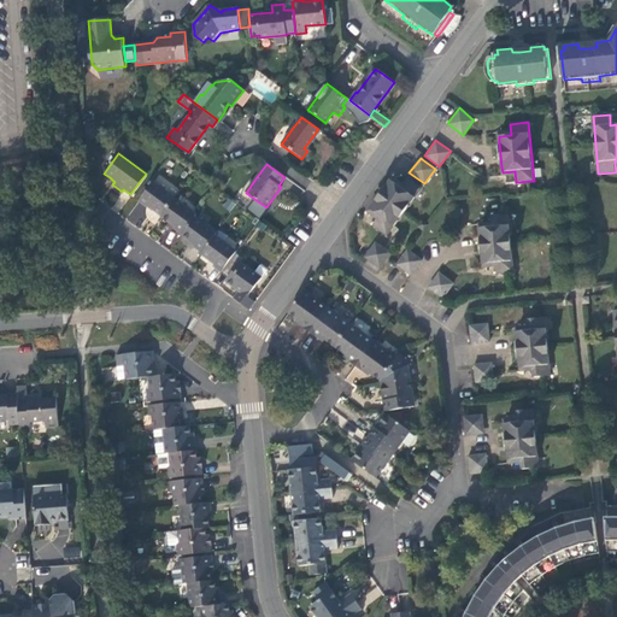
[(386,235),(421,188),(407,178),(400,188),(391,180),(386,187),(375,201),(369,209),(378,216),(372,225),(386,235)]
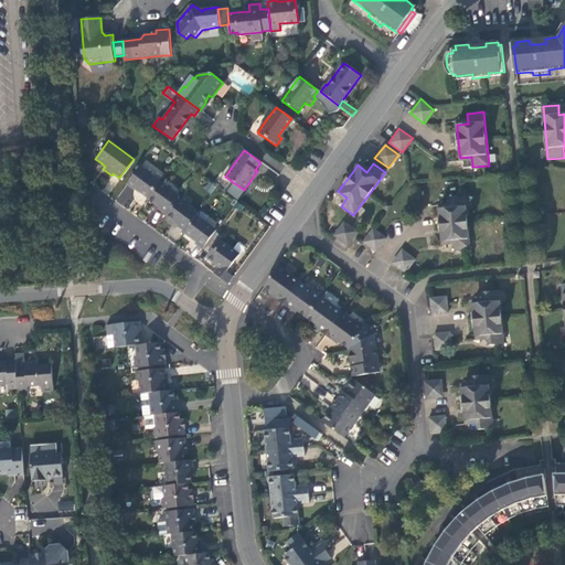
[(160,182),(140,167),(127,184),(134,189),(134,188),(137,190),(139,192),(140,192),(148,198),(160,182)]
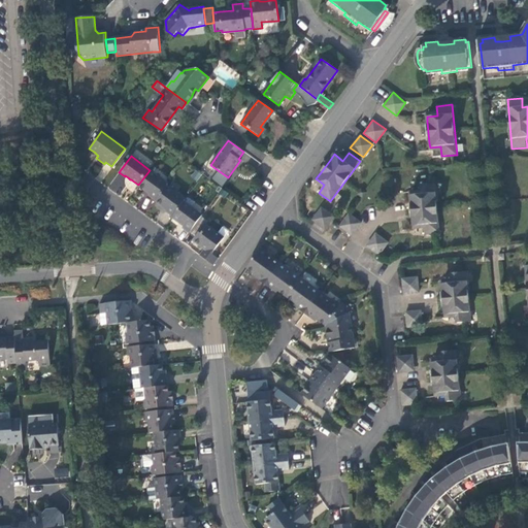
[(146,195),(155,201),(166,186),(167,184),(150,170),(138,185),(137,186),(144,191),(149,194),(146,195)]
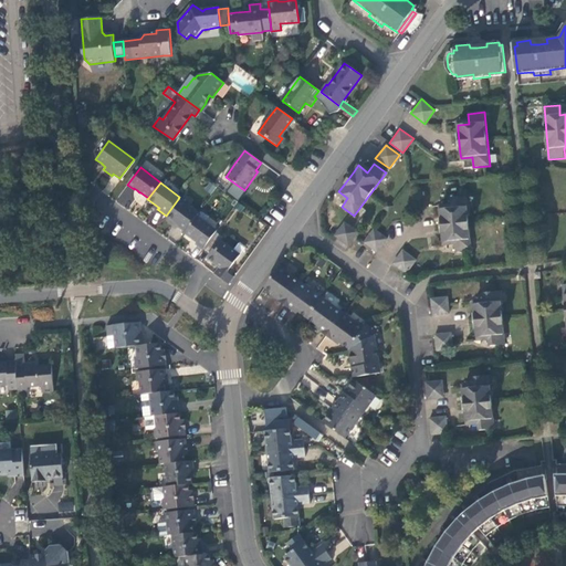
[(471,251),(465,197),(450,198),(451,209),(439,210),(440,219),(441,236),(442,243),(454,242),(454,252),(471,251)]
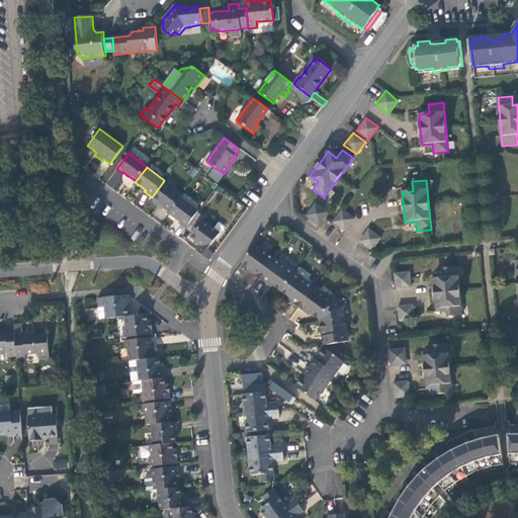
[(181,196),(163,182),(152,197),(157,200),(157,202),(159,203),(162,206),(162,207),(169,212),(180,198),(181,196)]
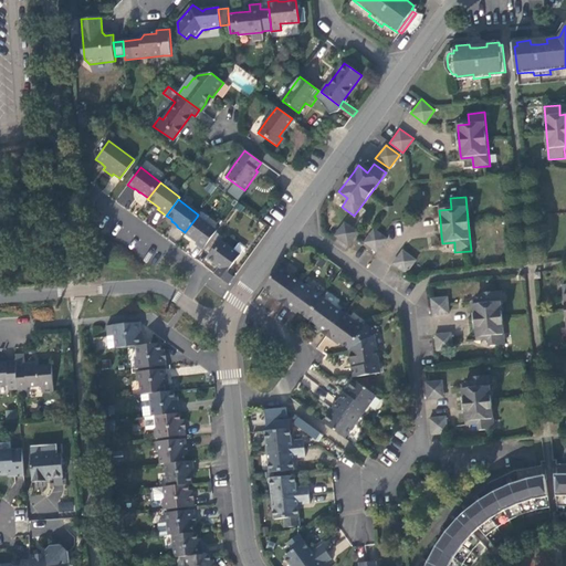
[(392,207),(386,202),(383,208),(388,212),(392,207)]
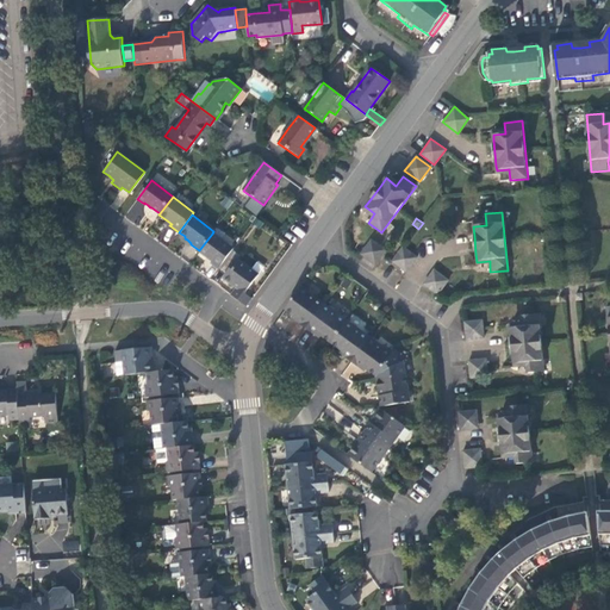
[(234,249),(212,234),(199,250),(199,251),(207,259),(211,261),(210,262),(219,269),(232,251),(234,249)]
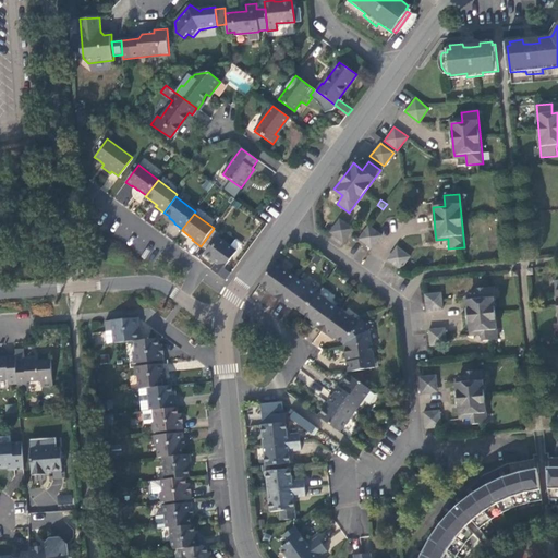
[(352,230),(339,220),(329,233),(342,243),(352,230)]
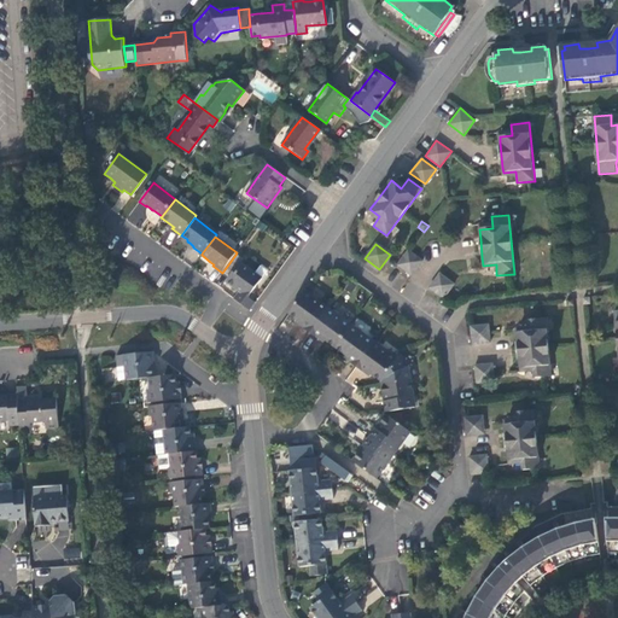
[(423,261),(410,252),(408,251),(398,267),(412,277),(423,261)]
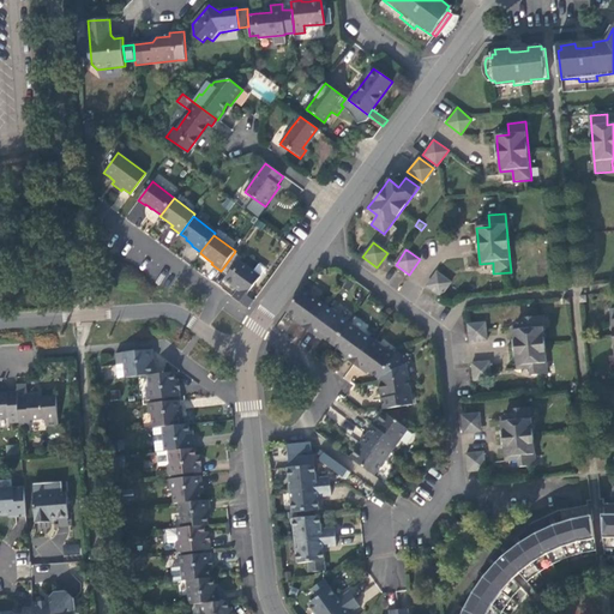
[(235,289),(230,296),(248,308),(253,301),(246,295),(259,276),(238,260),(240,257),(234,253),(221,271),(227,275),(223,280),(228,284),(235,289)]
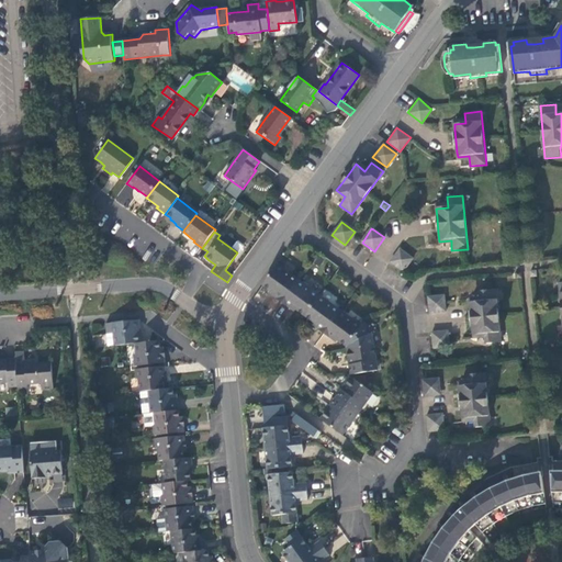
[(413,259),(400,249),(390,262),(403,272),(413,259)]
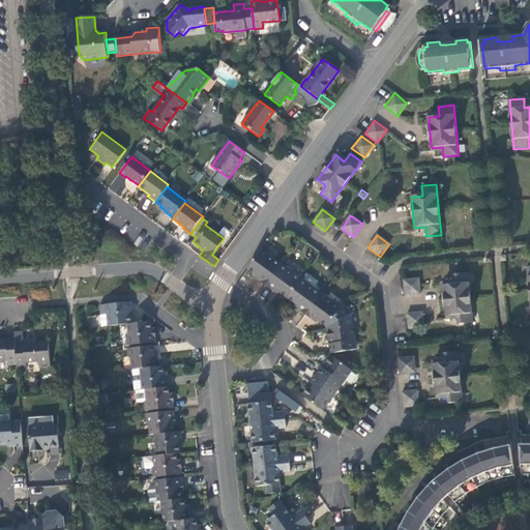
[(260,282),(266,286),(282,264),(263,251),(248,270),(255,275),(262,280),(260,282)]
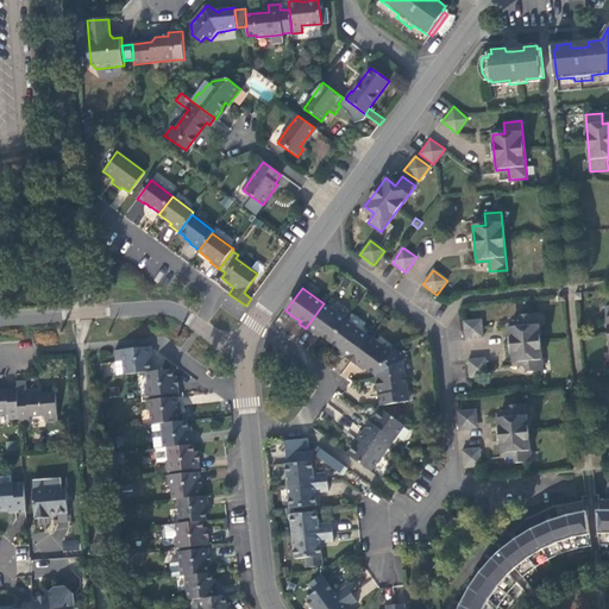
[(320,336),(331,344),(347,321),(324,303),(306,328),(314,334),(315,332),(320,336)]
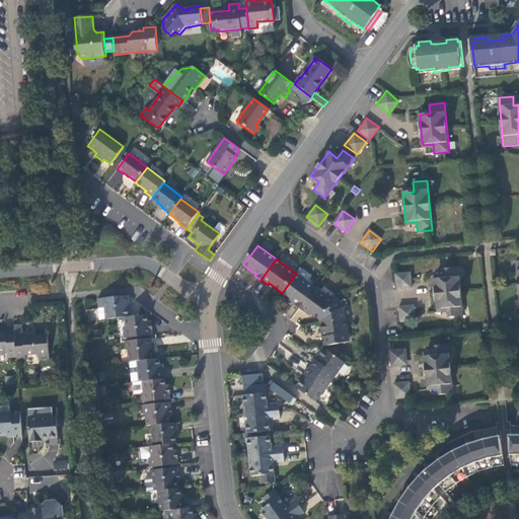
[(462,317),(458,269),(443,270),(444,279),(434,280),(435,287),(436,302),(437,311),(447,310),(448,318),(462,317)]
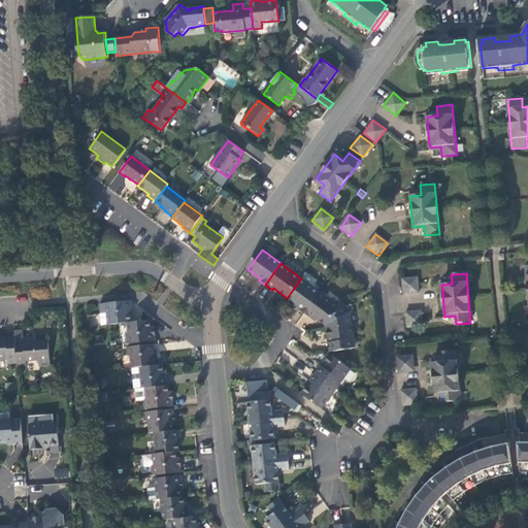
[(299,309),(305,315),(321,293),(301,278),(287,298),(294,303),(300,307),(299,309)]
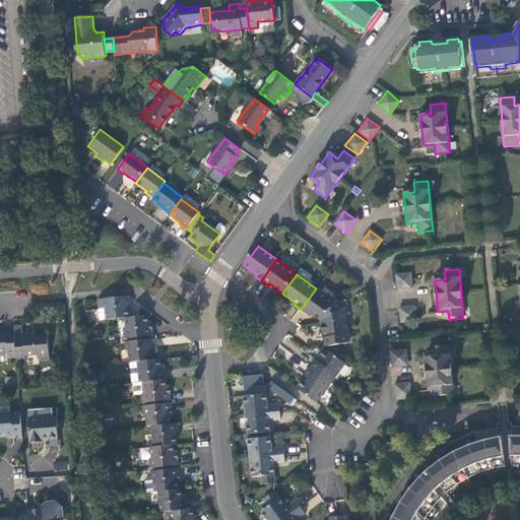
[(410,274),(395,275),(396,290),(412,289),(410,274)]
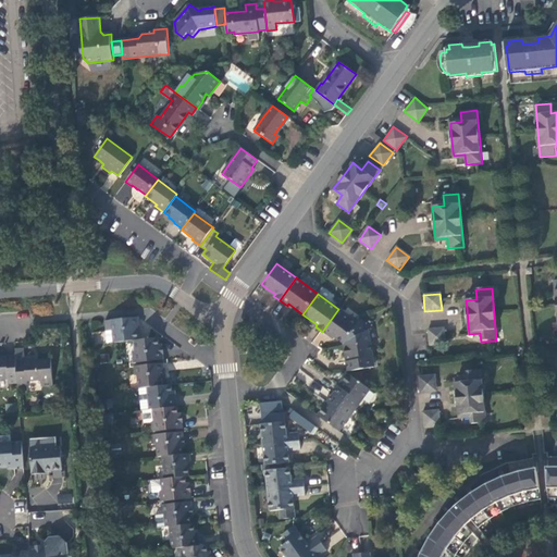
[(334,337),(344,344),(359,324),(338,309),(322,332),(327,336),(330,334),(334,337)]
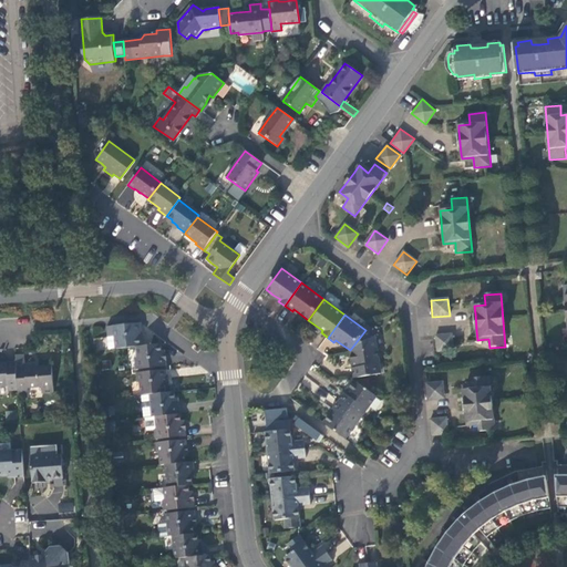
[(115,350),(117,350),(135,349),(140,348),(140,340),(138,334),(142,334),(141,326),(113,328),(114,338),(107,339),(109,350),(115,350)]
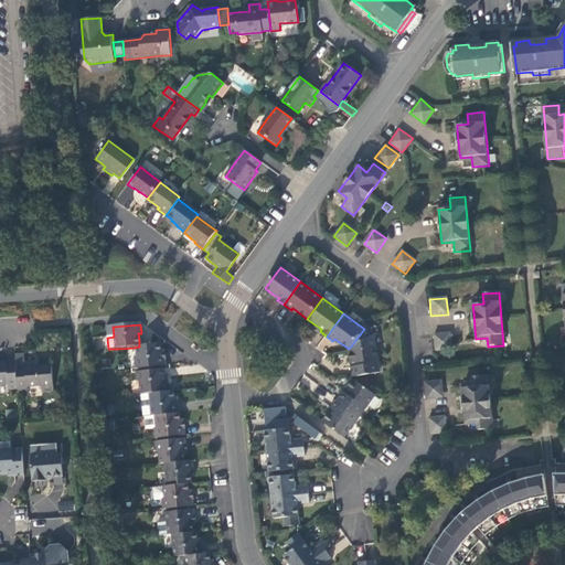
[(351,361),(353,377),(353,379),(380,374),(374,336),(368,326),(364,329),(349,349),(349,351),(351,361)]
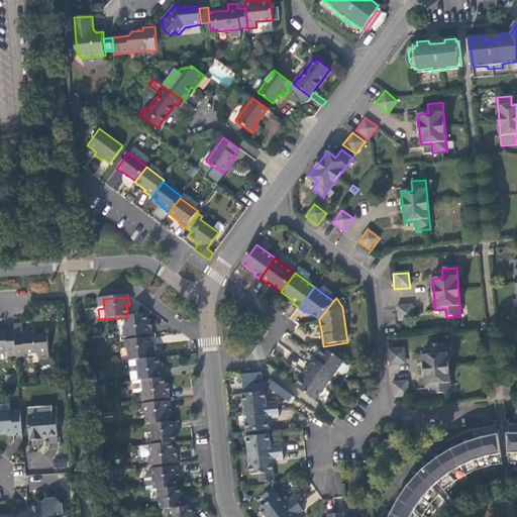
[(96,300),(97,309),(98,309),(104,308),(103,299),(96,300)]
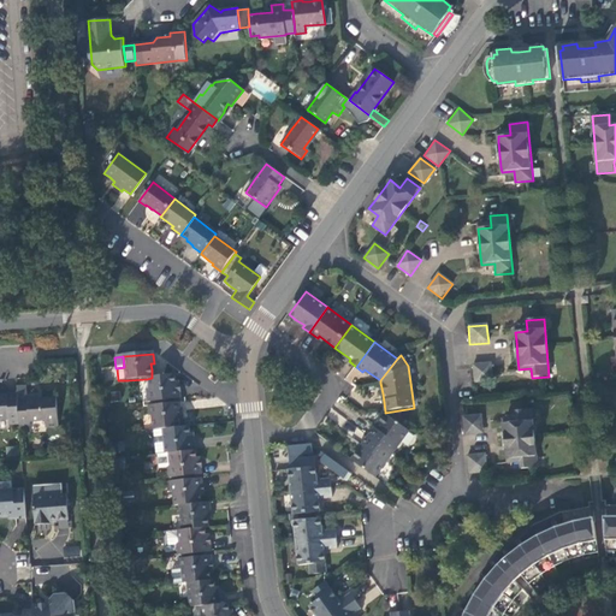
[(491,365),(472,366),(474,384),(492,381),(491,365)]
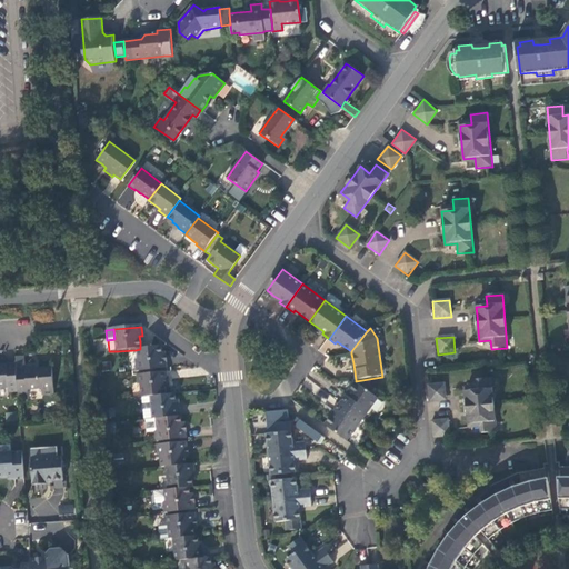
[(135,362),(136,372),(167,370),(166,359),(162,360),(161,353),(161,348),(140,349),(136,350),(137,362),(135,362)]
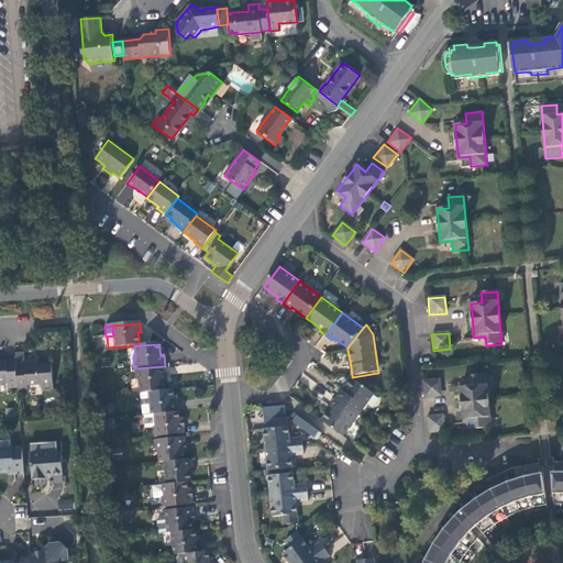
[(28,351),(19,351),(19,359),(19,364),(29,363),(29,361),(28,351)]
